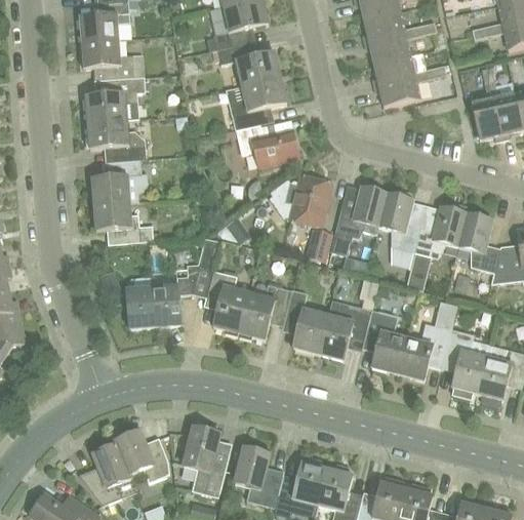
[(81,43),(119,40),(117,24),(129,23),(128,0),(104,2),(105,15),(79,17),(81,43)]
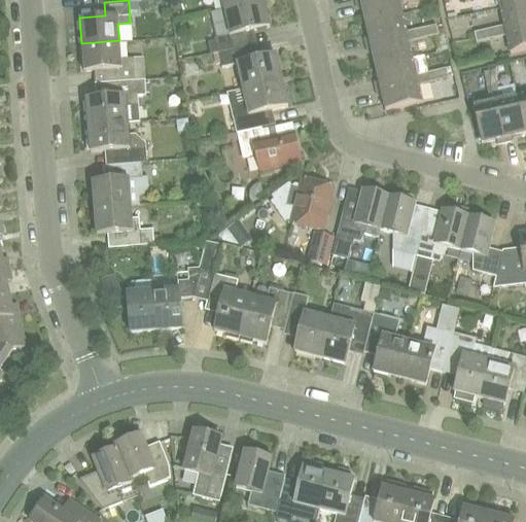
[(217,50),(247,43),(244,29),(269,24),(263,0),(253,0),(223,6),(230,32),(214,36),(217,50)]
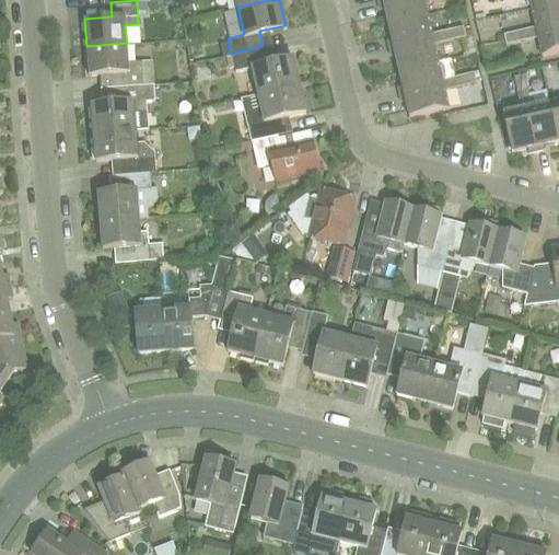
[(379,0),(380,8),(384,7),(388,22),(427,13),(423,0),(379,0)]
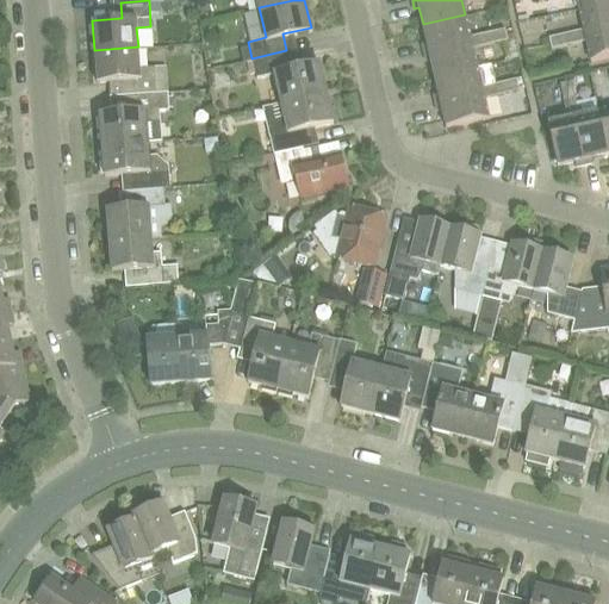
[(579,33),(608,25),(608,0),(603,0),(578,7),(583,26),(578,27),(579,33)]
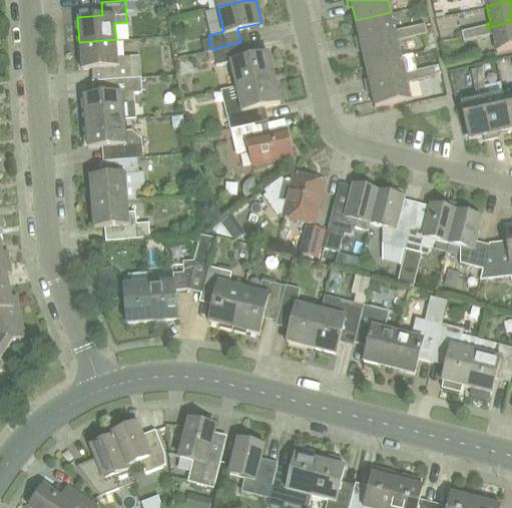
[(355,35),(356,42),(396,33),(401,32),(402,37),(414,34),(412,24),(395,28),(391,12),(356,20),(359,34),(355,35)]
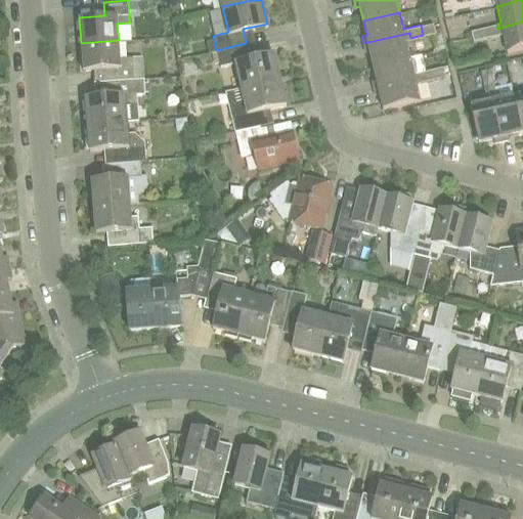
[(433,22),(421,25),(423,35),(435,32),(433,22)]
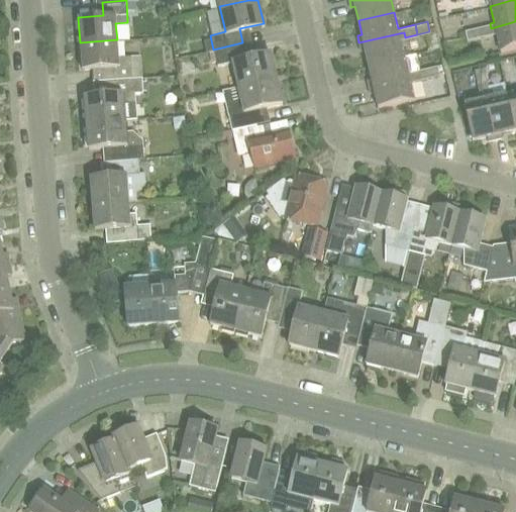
[(480,35),(496,32),(500,48),(515,44),(515,21),(491,28),(490,23),(477,26),(480,35)]
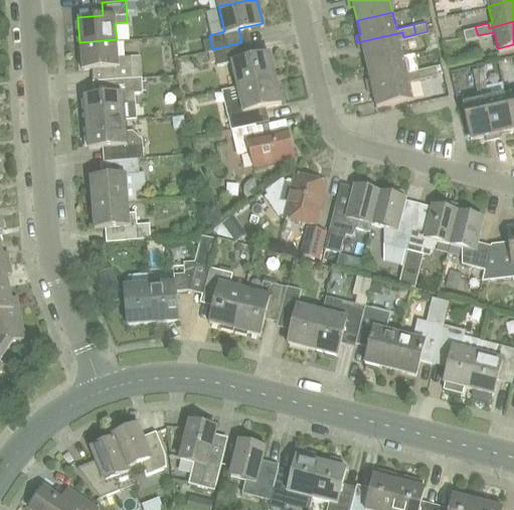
[(475,26),(463,29),(465,38),(478,35),(475,26)]
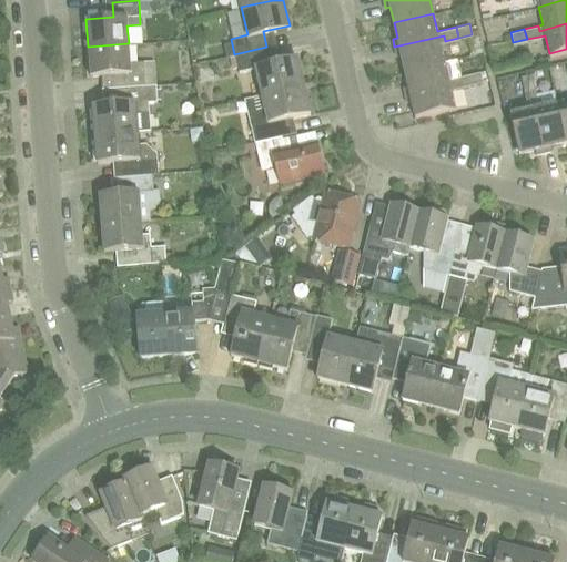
[(401,53),(404,69),(444,60),(439,42),(445,41),(444,36),(438,37),(394,47),(396,54),(401,53)]
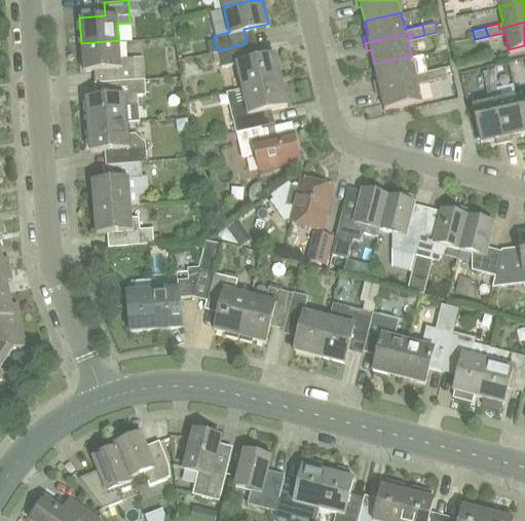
[(144,77),(142,54),(120,56),(119,40),(81,43),(83,69),(109,67),(110,80),(144,77)]
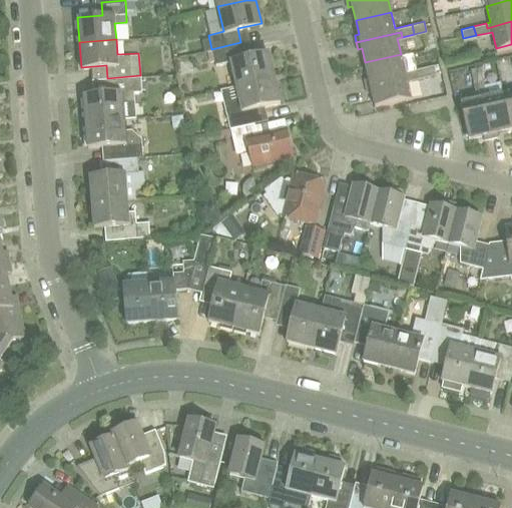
[(236,84),(274,76),(268,51),(243,56),(240,42),(211,49),(215,63),(230,59),(236,84)]
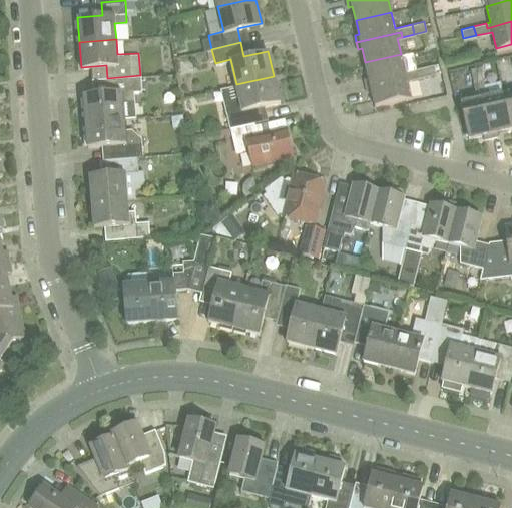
[(421,66),(416,67),(412,51),(401,54),(365,62),(368,76),(364,77),(366,84),(410,74),(411,79),(424,76),(421,66)]
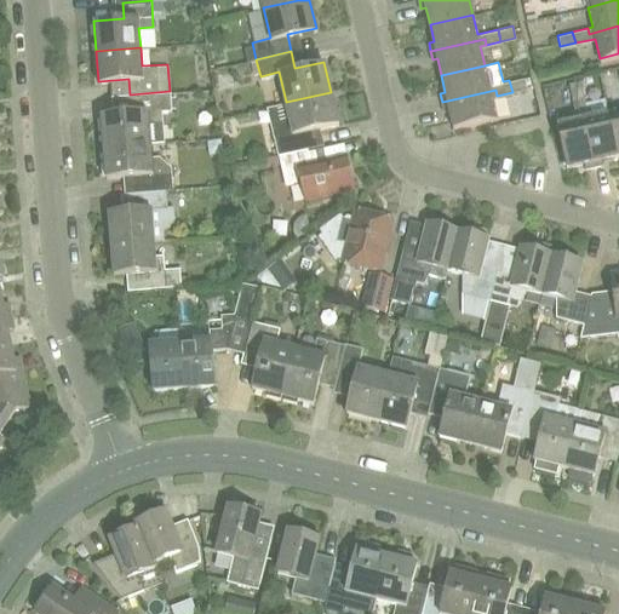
[(509,80),(513,92),(527,89),(525,76),(509,80)]
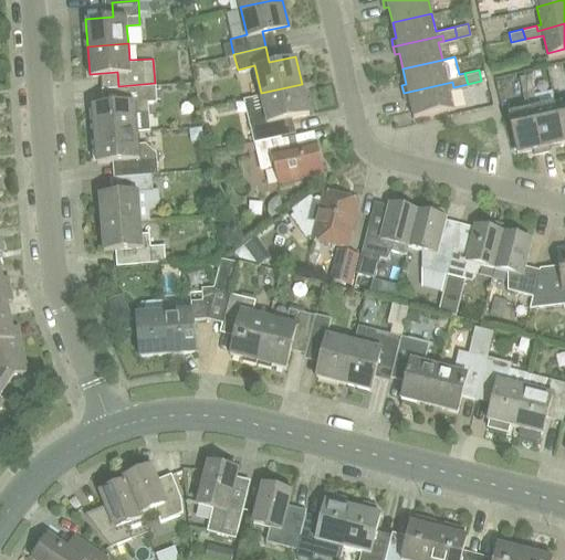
[(530,73),(519,75),(522,88),(532,86),(530,73)]
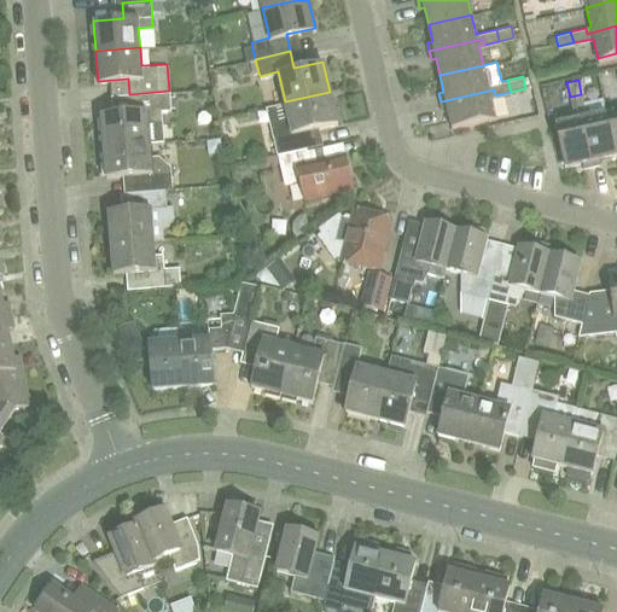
[(490,97),(495,95),(494,89),(441,102),(443,110),(448,109),(452,127),(494,117),(490,97)]
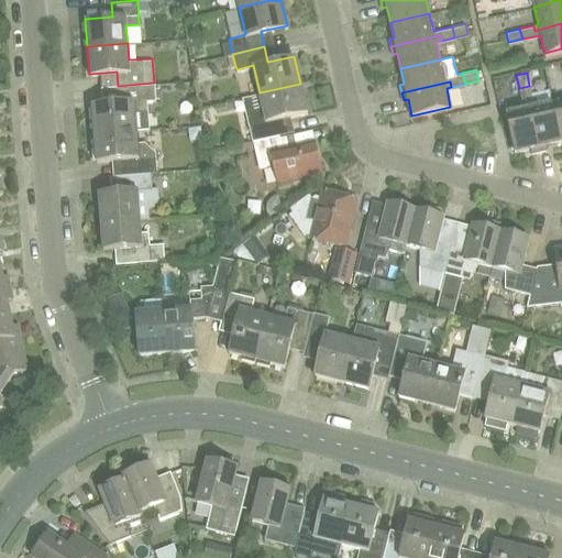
[(149,111),(147,99),(155,99),(154,83),(118,86),(119,101),(91,104),(94,131),(135,128),(134,112),(149,111)]
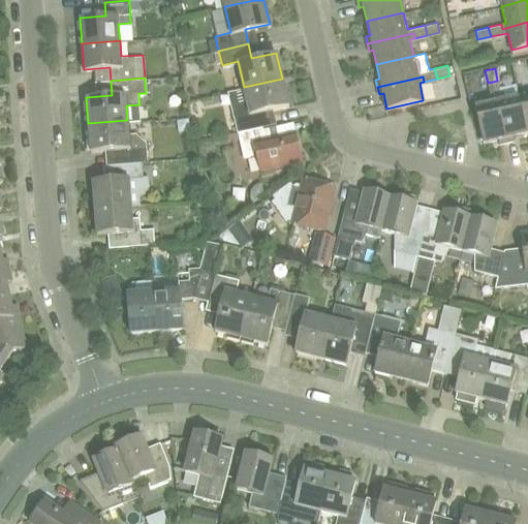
[(238,130),(262,125),(266,124),(262,110),(288,104),(282,79),(244,87),(247,102),(235,104),(231,110),(237,131),(238,130)]
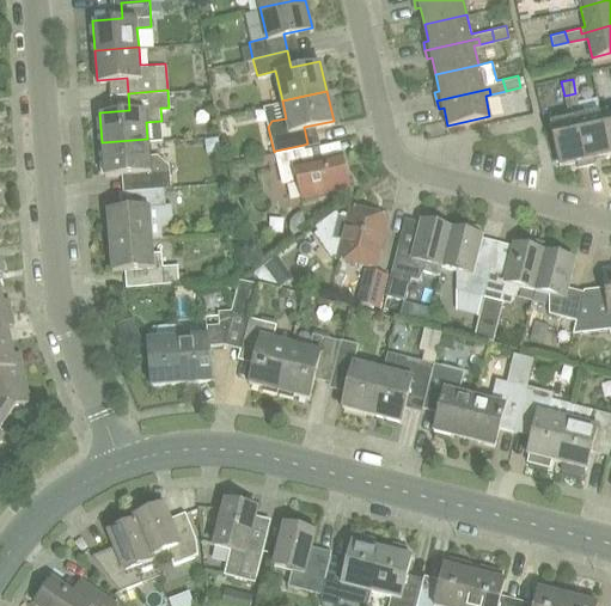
[(576,164),(585,161),(573,109),(579,108),(575,93),(564,96),(569,116),(549,121),(558,163),(575,159),(576,164)]
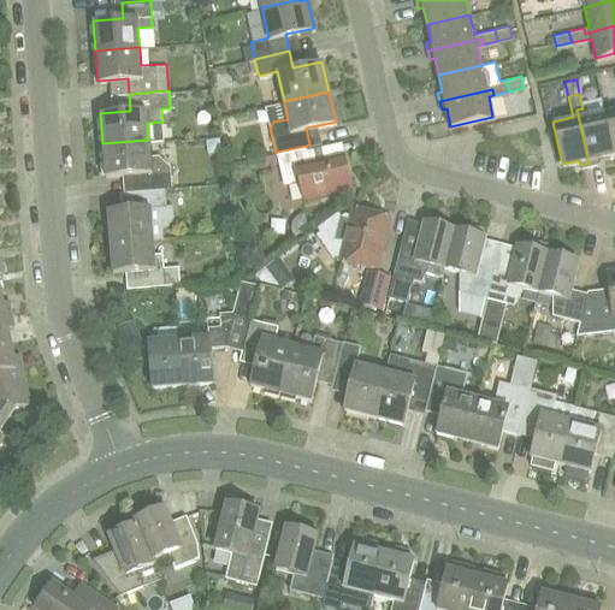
[(614,106),(603,110),(613,153),(614,152),(614,106)]
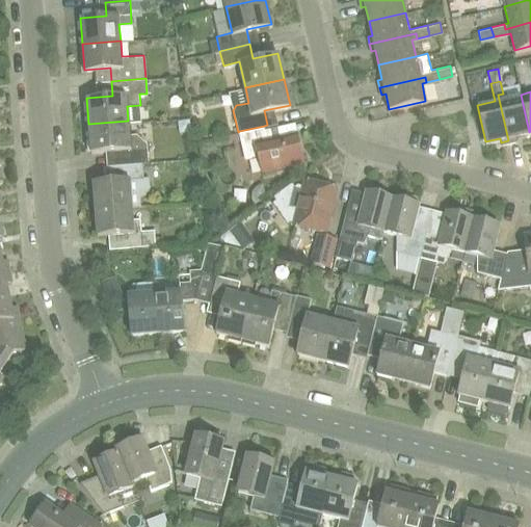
[(514,135),(529,132),(521,95),(504,99),(503,94),(498,95),(508,140),(515,139),(514,135)]
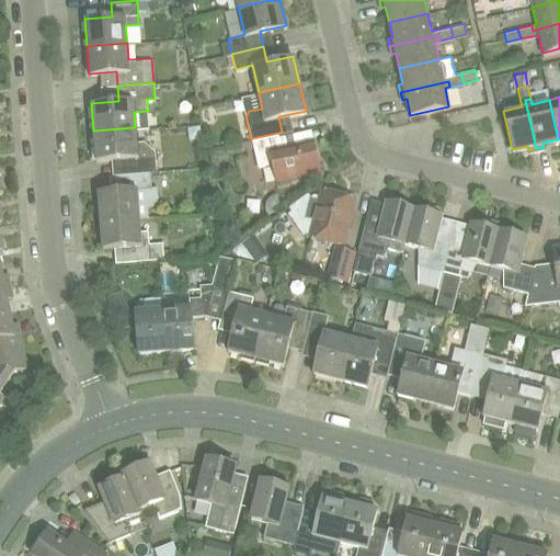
[(145,139),(136,140),(135,127),(93,131),(95,159),(123,157),(124,172),(128,172),(149,171),(156,170),(153,147),(145,139)]
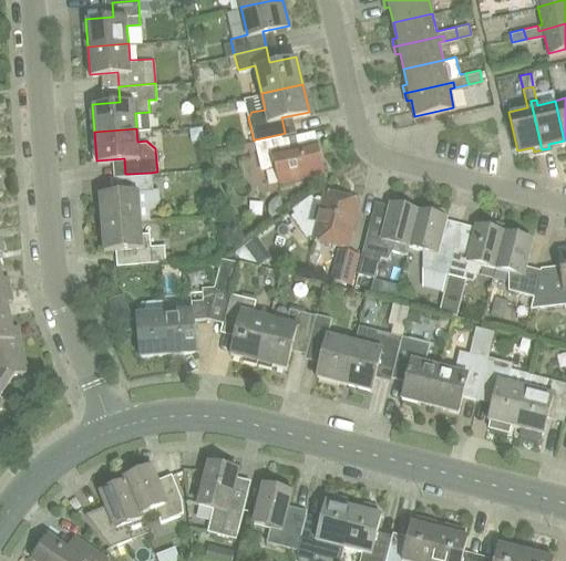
[(281,134),(255,139),(261,167),(275,164),(279,180),(322,170),(315,139),(284,147),(281,134)]
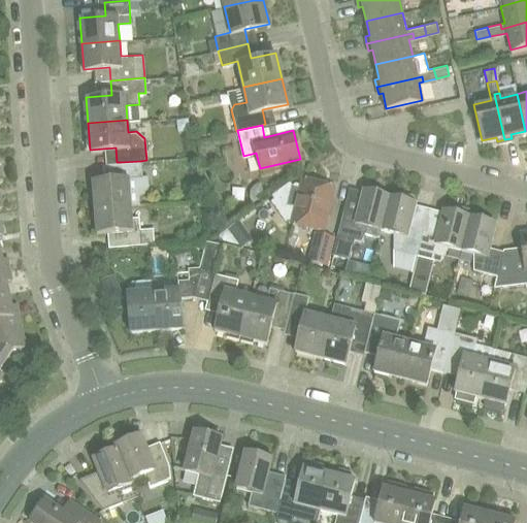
[(147,174),(141,175),(140,161),(121,162),(123,176),(92,178),(94,205),(130,202),(130,203),(139,202),(138,192),(141,192),(143,190),(145,189),(147,186),(147,185),(147,183),(147,174)]
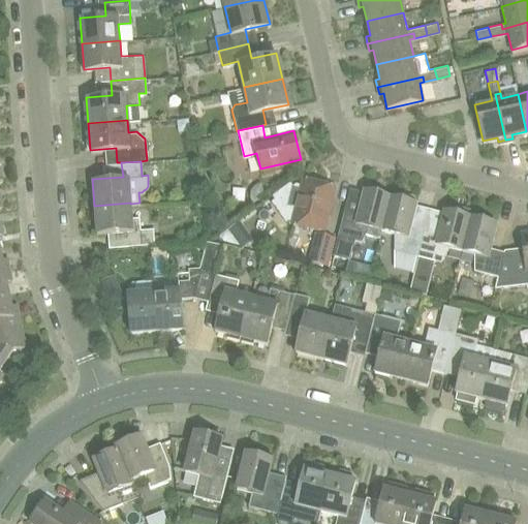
[(274,196),(270,199),(285,220),(288,219),(292,220),(292,222),(322,229),(333,186),(303,179),(302,182),(296,181),(292,183),(289,179),(271,192),(274,196)]
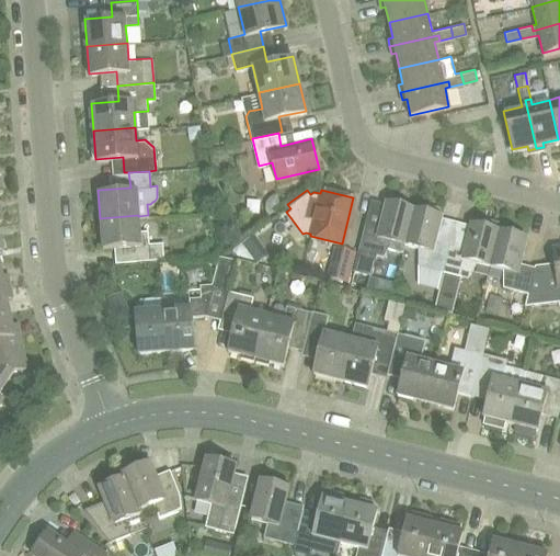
[(404,242),(413,206),(386,200),(379,226),(364,223),(352,269),(370,273),(376,253),(383,254),(391,239),(404,242)]
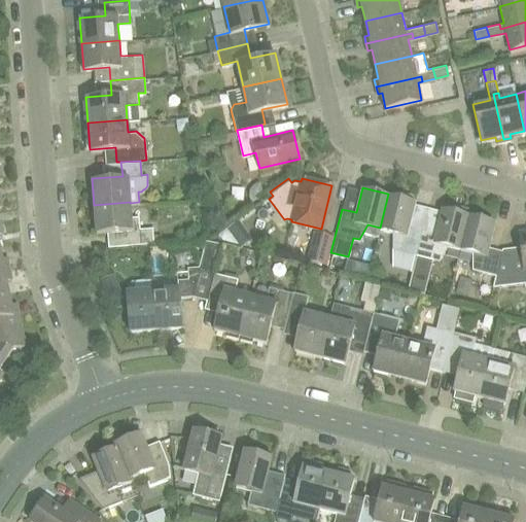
[(397,197),(388,194),(380,228),(392,231),(392,247),(416,253),(422,229),(408,225),(414,201),(412,200),(413,197),(412,194),(400,190),(398,194),(397,197)]
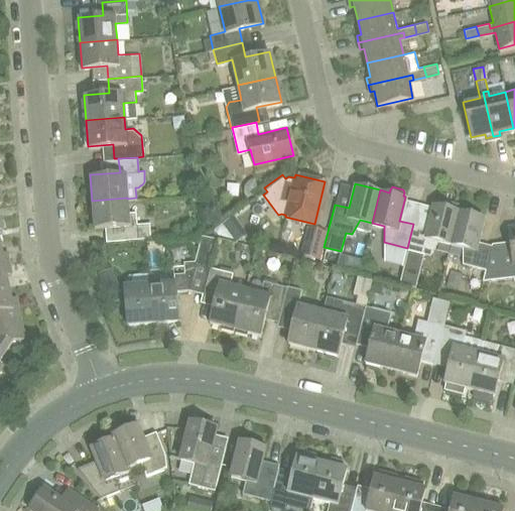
[(128,211),(127,199),(127,198),(92,201),(94,227),(123,225),(125,239),(150,237),(149,222),(136,223),(135,211),(128,211)]
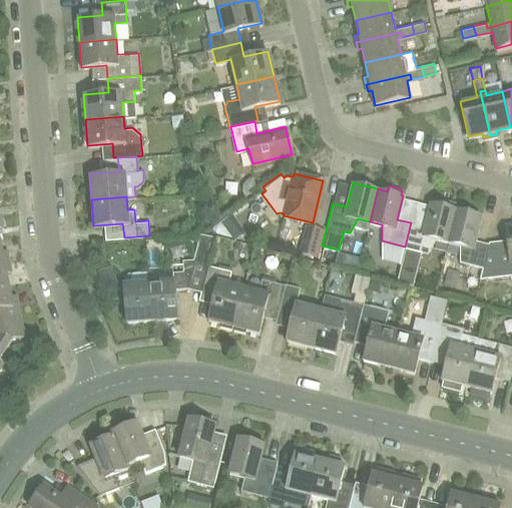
[(447,241),(455,208),(454,208),(455,201),(435,196),(434,203),(431,202),(425,226),(411,222),(405,246),(427,252),(435,238),(447,241)]
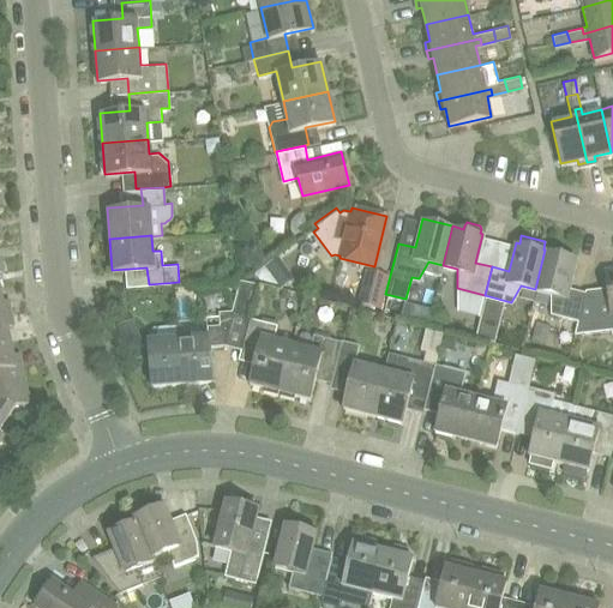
[(577,319),(582,302),(584,290),(568,287),(575,257),(545,250),(535,289),(550,293),(550,312),(577,319)]
